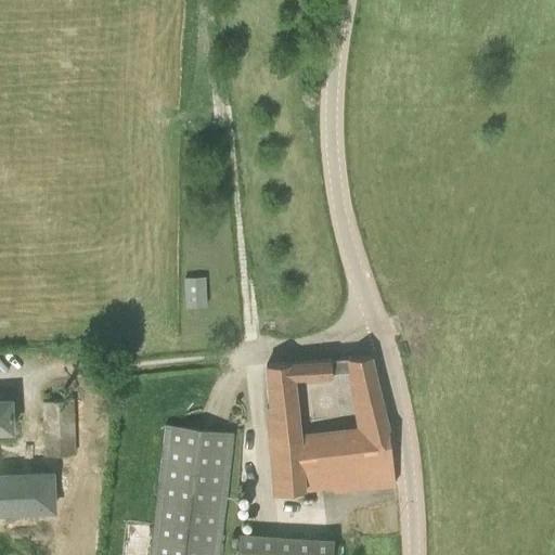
[(185,279),(186,305),(205,304),(204,278),(185,279)]
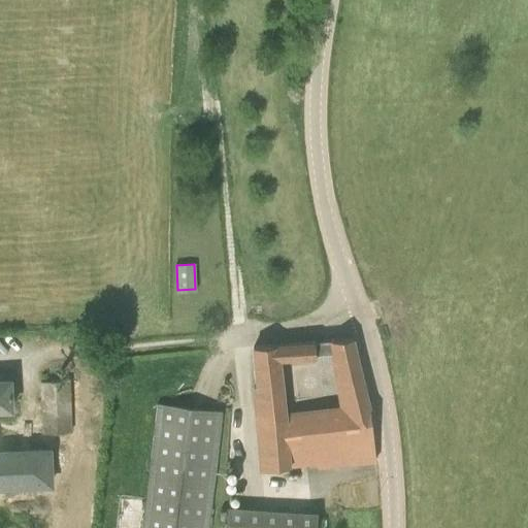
[(311,342),(254,347),(255,367),(261,469),(317,463),(318,468),(375,460),(368,405),(353,338),(333,340),(333,338),(331,338),(344,408),(285,416),(279,359),(316,357),(314,340),(311,340),(311,342)]
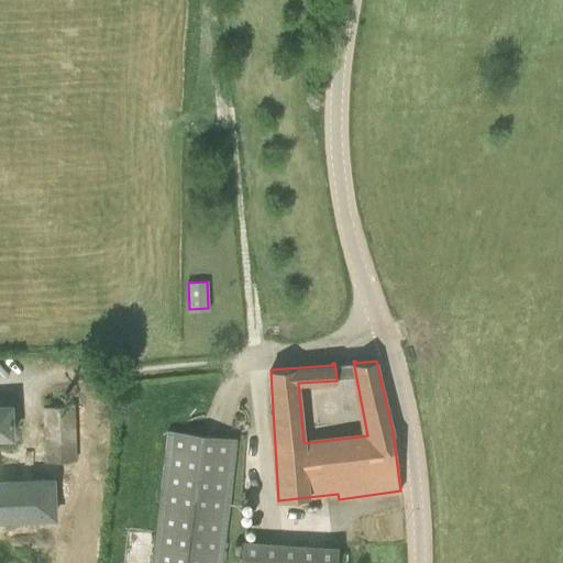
[(0,437),(11,437),(10,406),(0,406),(0,518),(54,517),(52,481),(0,482),(0,437)]
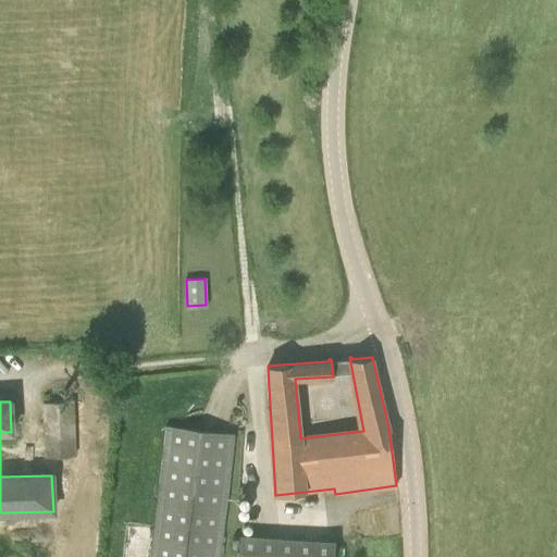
[(47,457),(75,456),(72,401),(44,403),(47,457)]
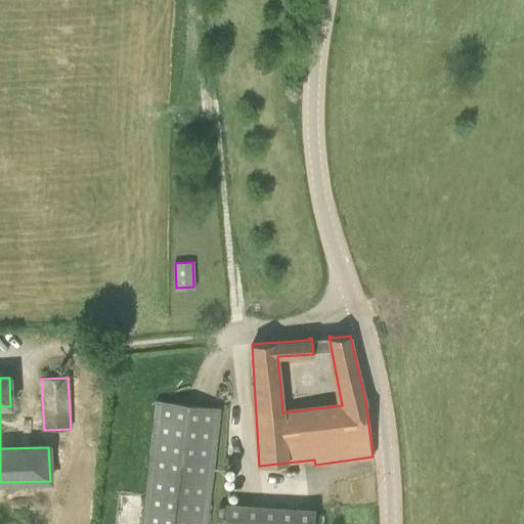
[(141,523),(206,523),(220,407),(156,400),(141,523)]
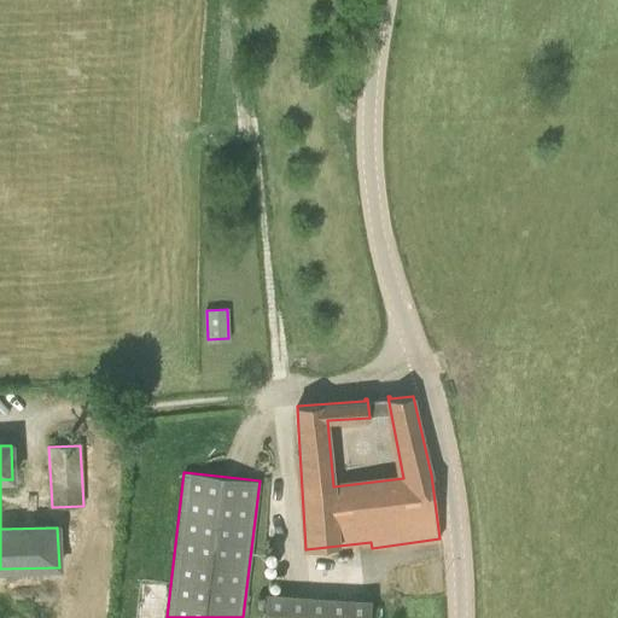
[(264,595),(262,617),(369,617),(371,601),(264,595)]
